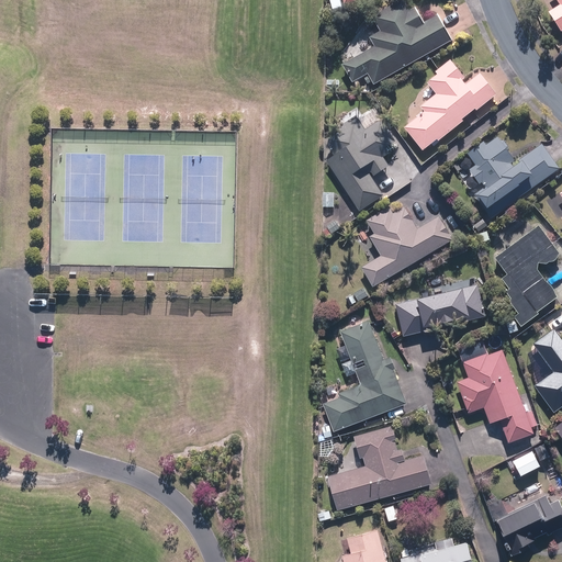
[(453,41),(438,15),(425,23),(412,0),(402,0),(373,17),(381,31),(371,36),(378,47),(344,66),(355,85),(370,76),(375,85),(453,41)]
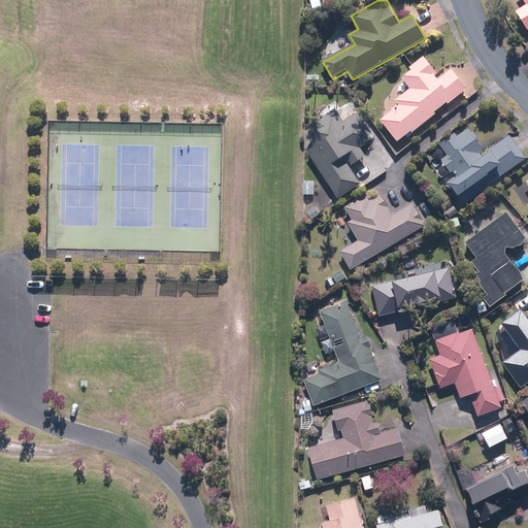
[(527,0),(525,0),(527,4),(518,10),(527,27),(527,0)]
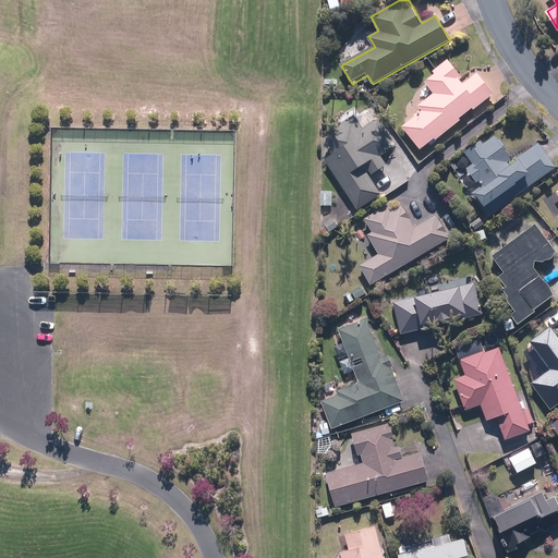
[(436,137),(438,140),(496,93),(478,72),(465,83),(462,79),(464,76),(450,58),(434,71),(436,73),(426,82),(436,93),(420,106),(423,110),(403,126),(422,149),(436,137)]
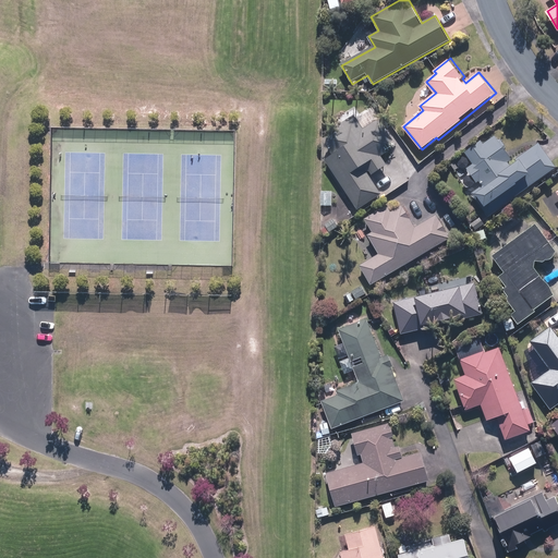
[(366,133),(354,114),(336,128),(338,131),(324,141),(332,155),(326,160),(359,209),(383,194),(371,176),(388,164),(381,154),(389,148),(375,128),(366,133)]
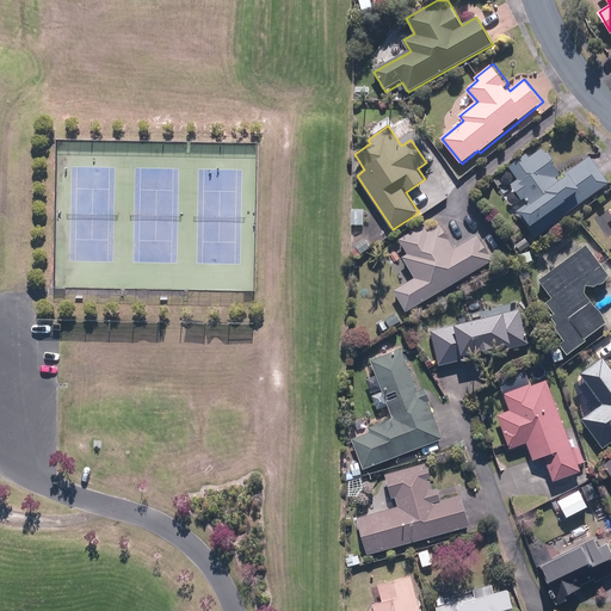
[(571,211),(610,183),(610,181),(592,155),(566,174),(568,177),(561,181),(557,177),(562,173),(544,148),(531,158),(529,154),(510,166),(519,179),(513,184),(528,204),(517,211),(529,228),(565,203),(571,211)]
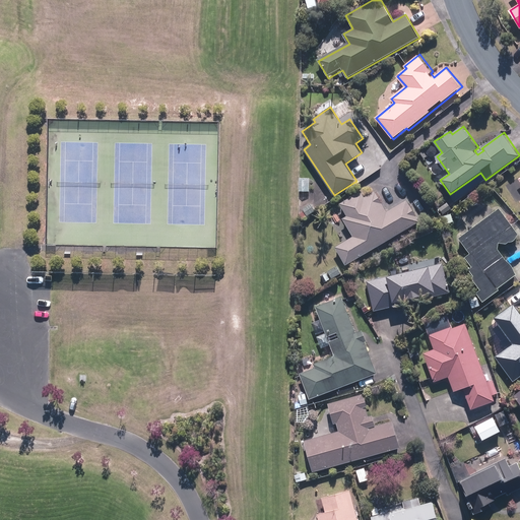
[(310,178),(300,178),(299,191),(310,192),(310,178)]
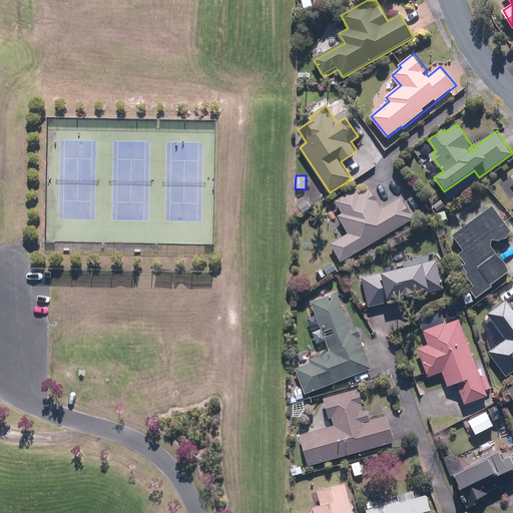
[(358,193),(355,188),(336,200),(343,212),(338,214),(349,232),(332,243),(343,262),(416,218),(404,198),(385,209),(372,186),(358,193)]
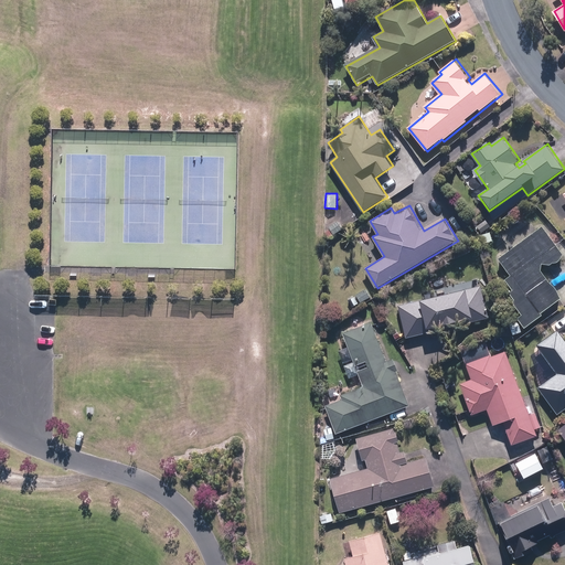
[(330,230),(326,233),(330,238),(344,228),(338,220),(328,226),(330,230)]
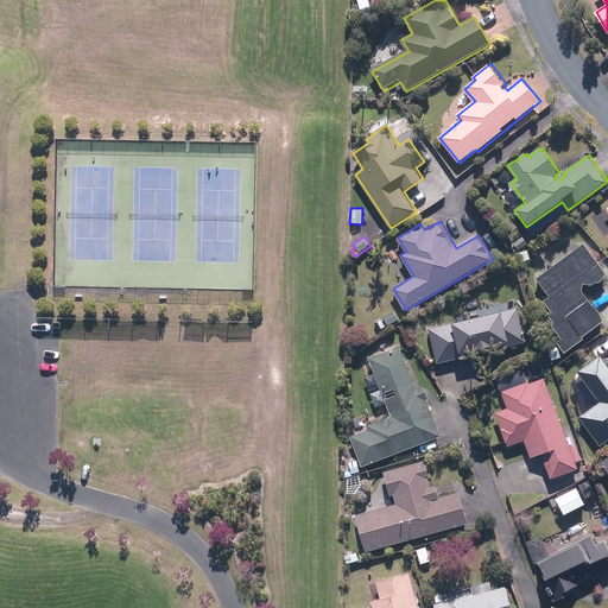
[(594,285),(596,283),(600,283),(603,282),(606,279),(607,276),(607,273),(586,242),(538,278),(551,296),(545,301),(553,311),(549,314),(556,323),(552,324),(563,339),(559,342),(567,353),(586,339),(584,336),(606,321),(584,291),(586,284),(594,285)]
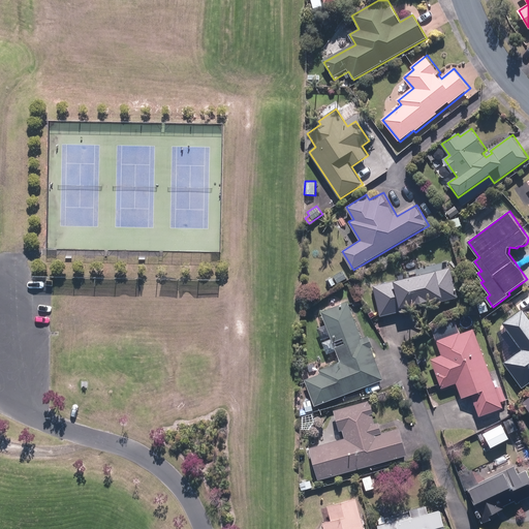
[(460,298),(453,267),(373,285),(380,316),(460,298)]
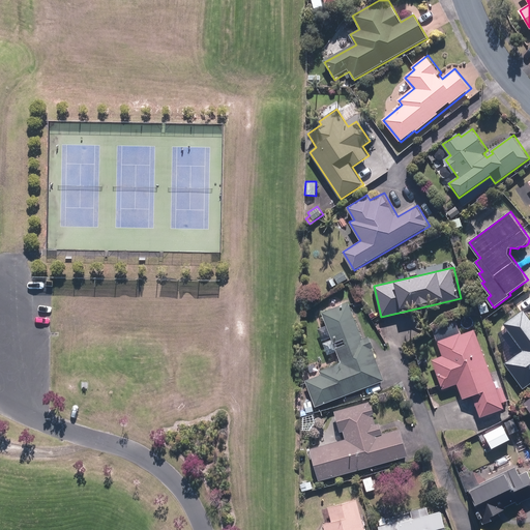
[(350,301),(322,314),(329,329),(320,333),(328,354),(336,351),(342,362),(320,371),(321,374),(306,380),(317,406),(384,379),(373,351),(377,350),(370,332),(363,334),(350,301)]
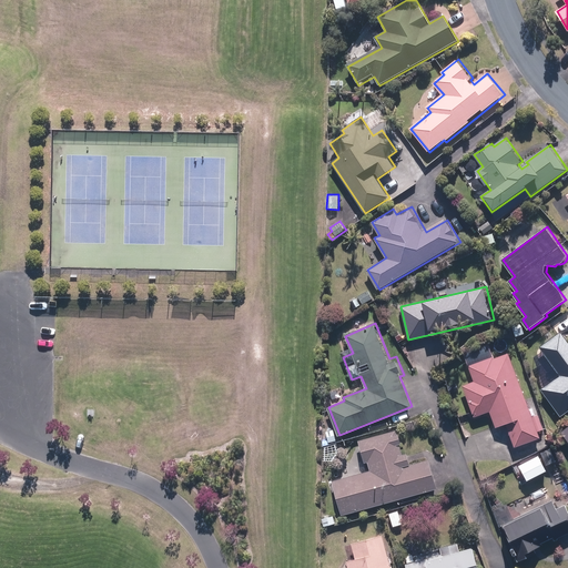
[(543,389),(563,416),(567,412),(567,340),(563,332),(540,347),(561,375),(543,389)]
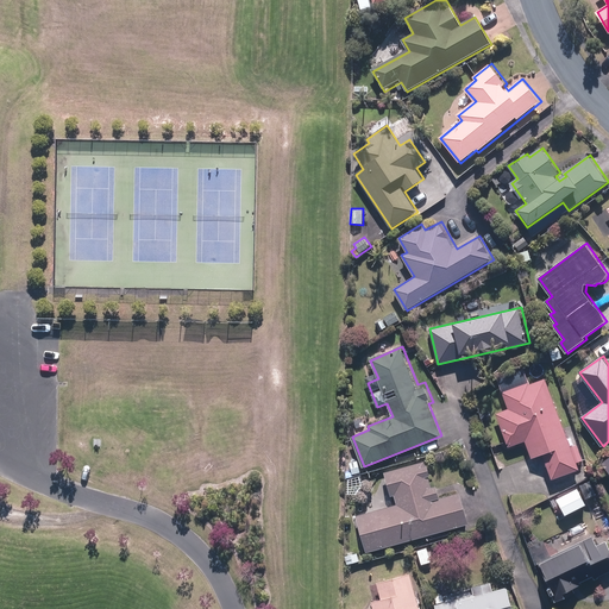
[(573,446),(547,378),(531,384),(529,382),(503,391),(510,408),(497,414),(510,447),(527,441),(533,458),(544,454),(553,479),(582,469),(578,462),(584,459),(578,445),(573,446)]
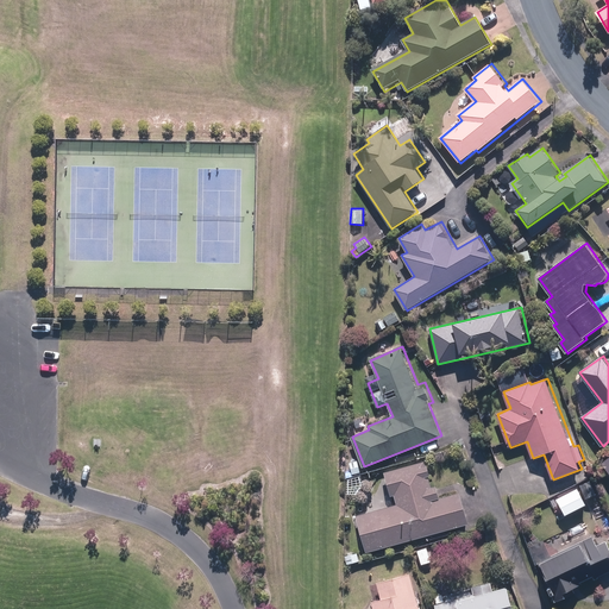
[(433,487),(425,460),(385,471),(393,498),(395,497),(397,504),(357,515),(368,553),(481,522),(472,490),(441,498),(438,485),(433,487)]
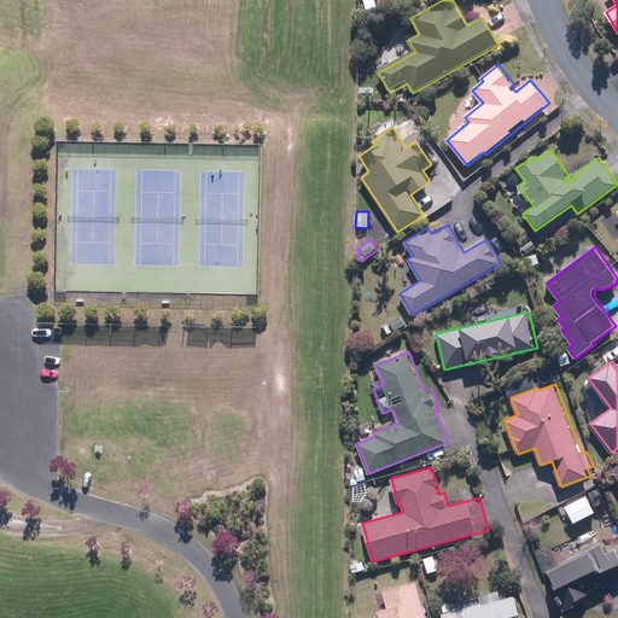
[(602,485),(588,491),(595,506),(610,500),(602,485)]
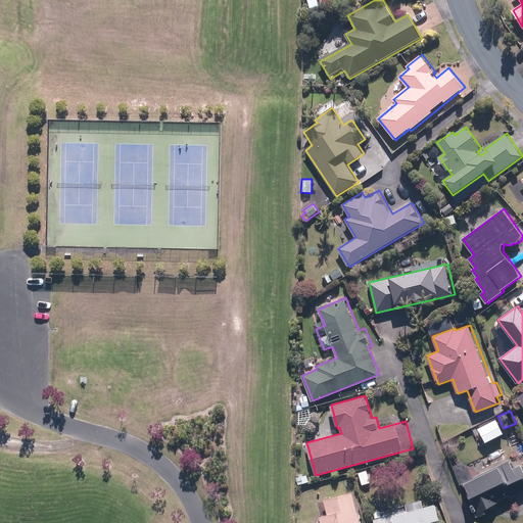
[(510,460),(463,483),(480,517),(493,510),(491,507),(502,501),(501,500),(522,488),(522,466),(522,464),(514,468),(510,460)]
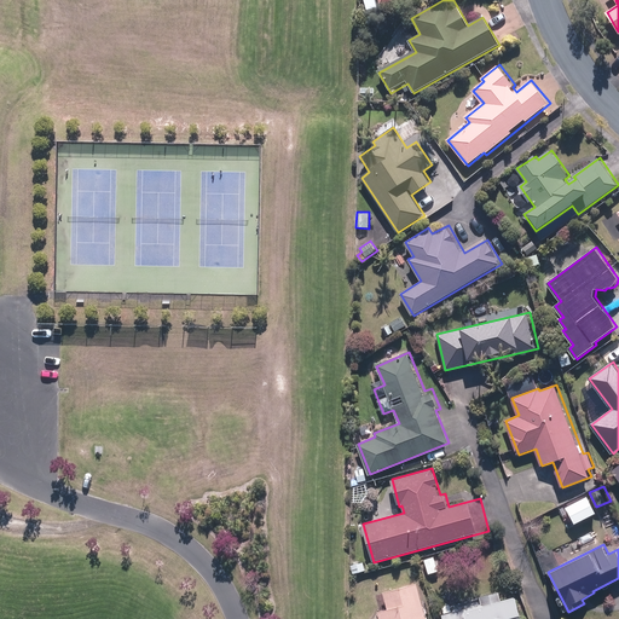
[(438,556),(423,561),(428,574),(443,568),(438,556)]
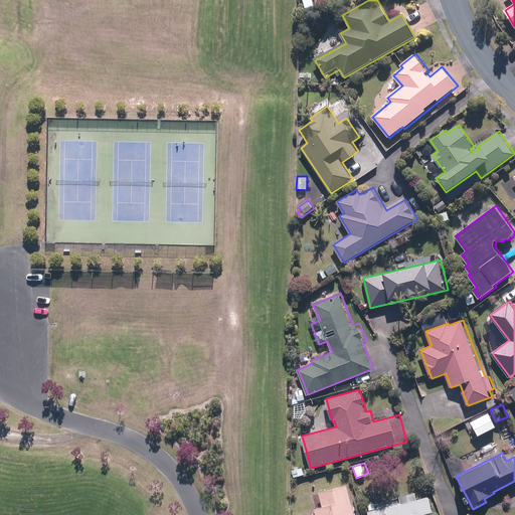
[(357,514),(349,485),(320,492),(324,506),(315,508),(316,514),(357,514)]
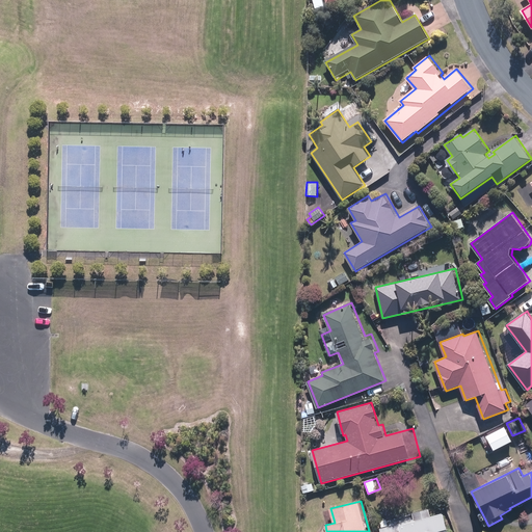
[(452,531),(447,511),(432,515),(430,508),(414,512),(416,520),(381,528),(382,531),(452,531)]
